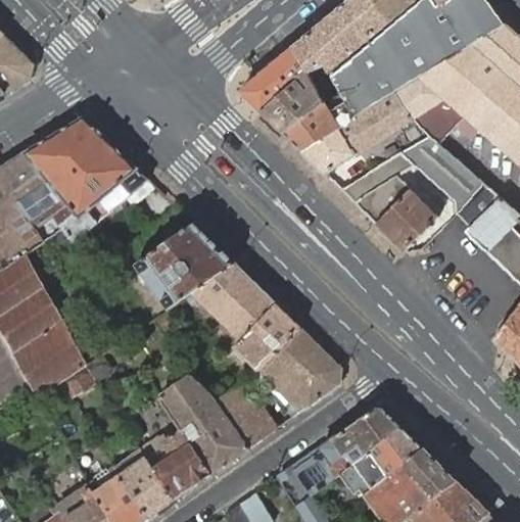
[(421,75),(476,40),(463,21),(488,4),(485,0),(446,0),(441,4),(437,0),(409,0),(384,21),(369,0),(346,0),(320,22),(290,47),(303,70),(305,74),(321,64),(337,91),(352,115),(390,92),(421,74),(421,75)]
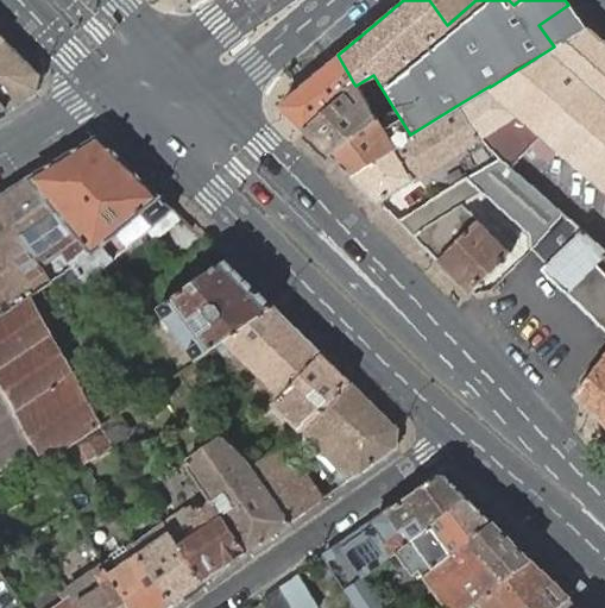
[(429,0),(447,25),(476,0),(429,0)]
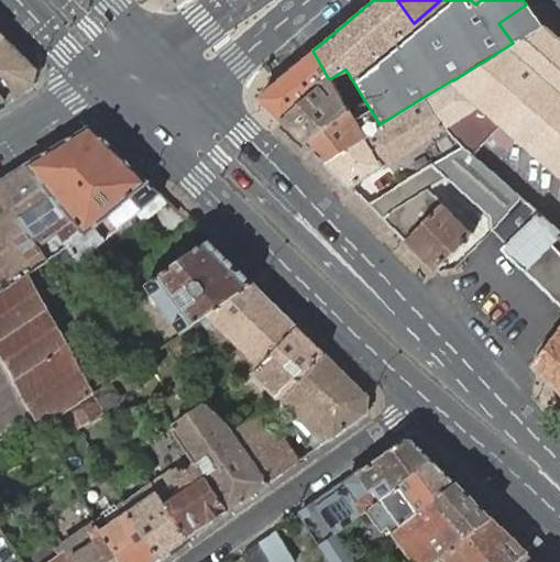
[(513,43),(542,26),(526,4),(498,23),(513,43)]
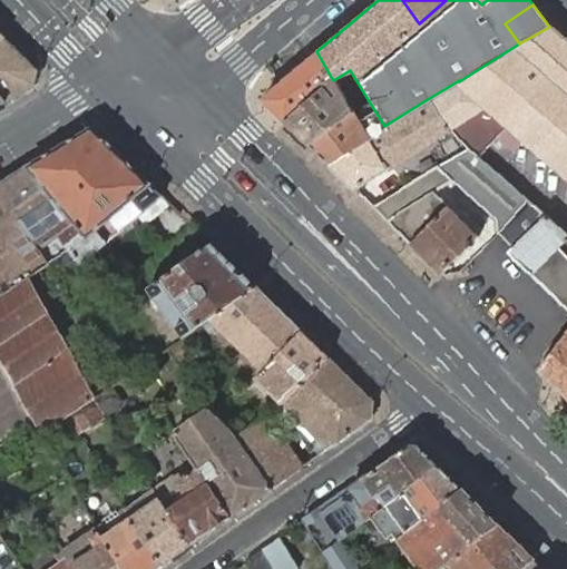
[(566,41),(549,27),(519,43),(459,81),(459,80),(426,100),(445,128),(465,147),(484,163),(512,129),(566,177),(566,41)]
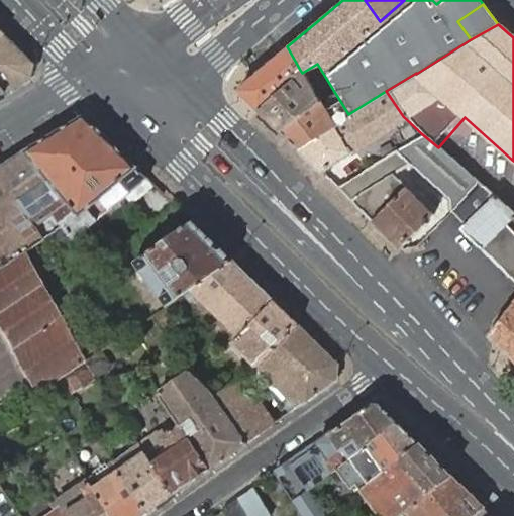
[(1,33),(0,34),(0,87),(4,92),(29,75),(31,64),(31,63),(1,33)]
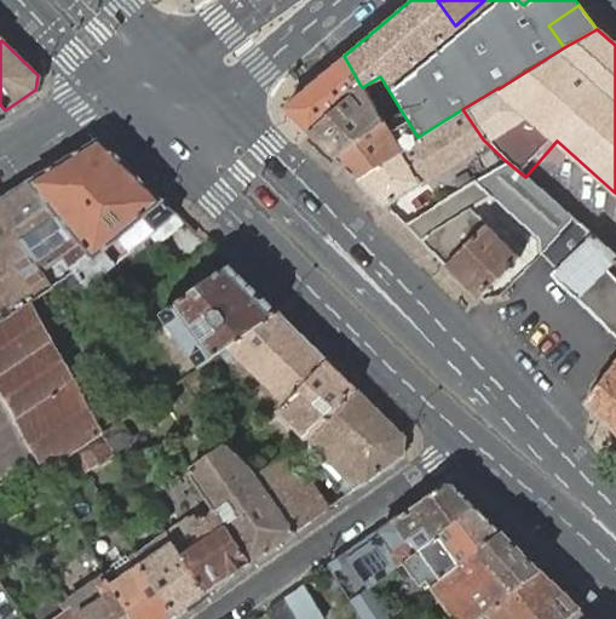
[(282,108),(308,132),(360,84),(344,56),(282,108)]
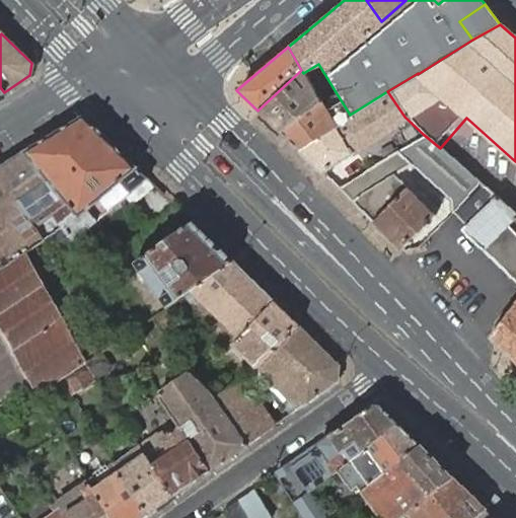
[(258,111),(279,132),(318,100),(303,73),(301,70),(258,111)]
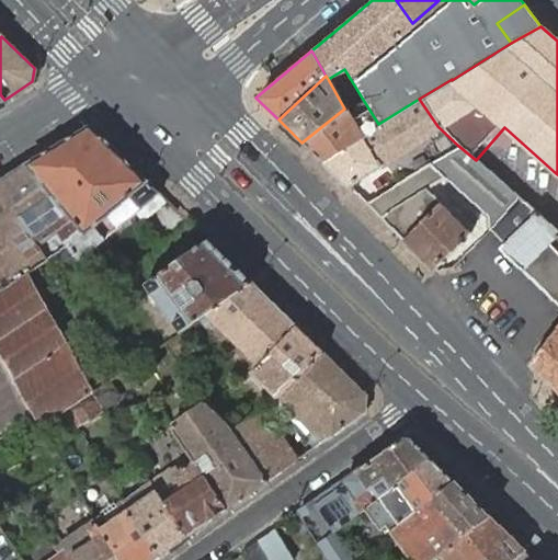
[(380,127),(378,124),(362,98),(344,109),(302,143),(321,162),(380,127)]
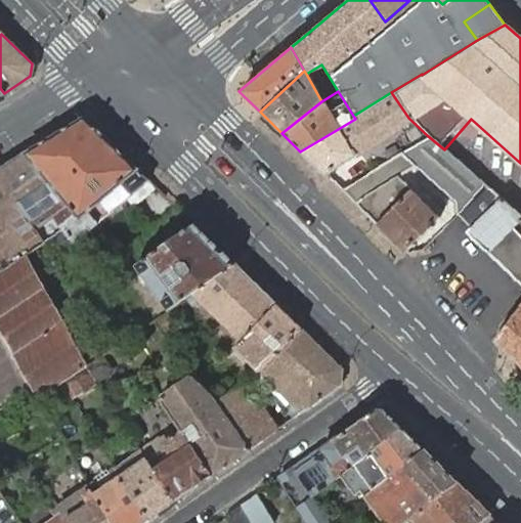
[(322,173),(408,118),(391,92),(353,116),(355,119),(300,151),(322,173)]
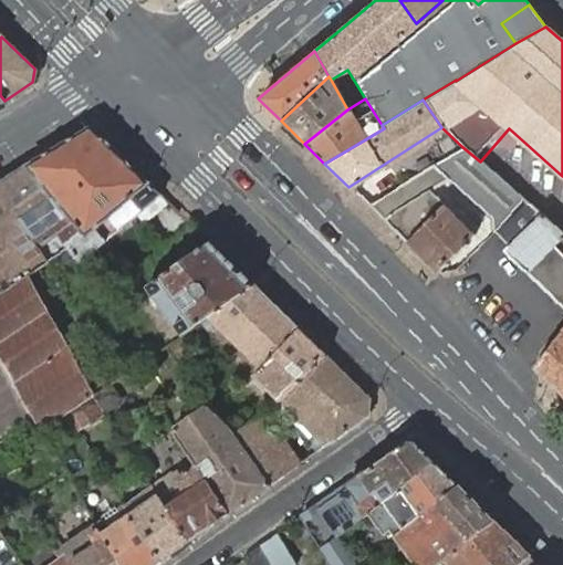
[(89,126),(30,160),(58,198),(50,213),(70,248),(84,259),(163,192),(93,123),(89,126)]
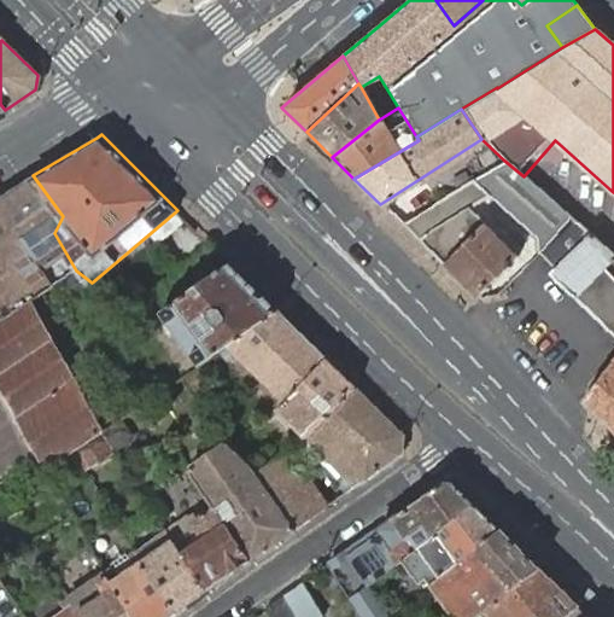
[(596,320),(613,337),(613,255),(595,239),(588,233),(524,176),(503,159),(471,179),(484,191),(483,192),(533,237),(536,249),(554,267),(548,274),(566,292),(596,320)]
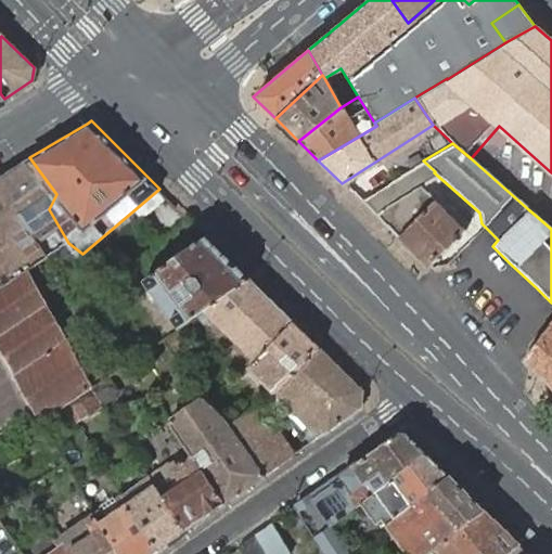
[(29,157),(0,177),(0,187),(50,254),(68,243),(49,209),(56,194),(29,157)]
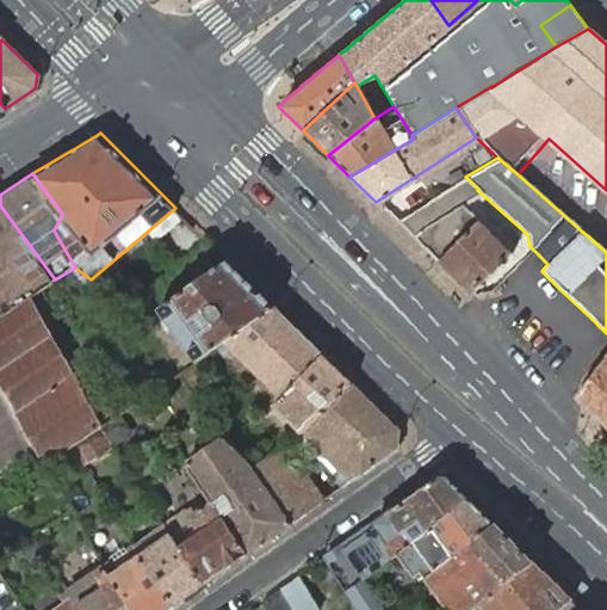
[(395,221),(469,294),(511,252),(462,205),(477,190),(478,189),(465,177),(395,221)]
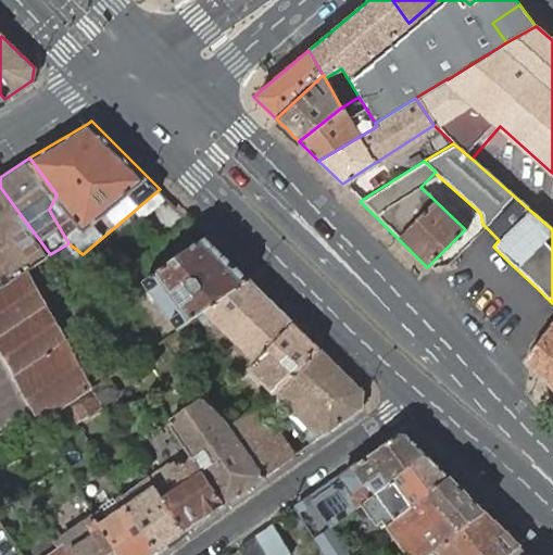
[(0,290),(25,273),(50,254),(0,187),(0,290)]
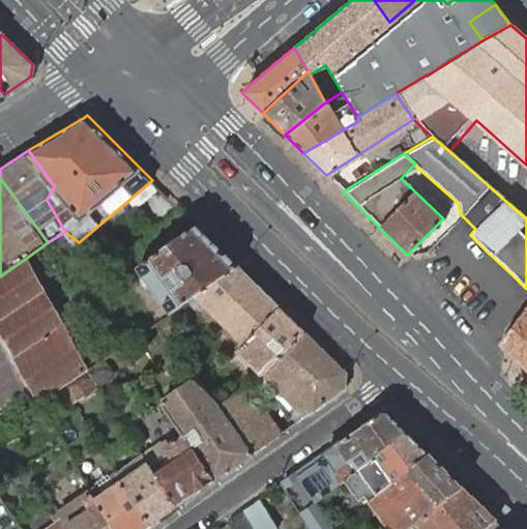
[(238,264),(198,225),(138,267),(170,313),(188,299),(238,264)]
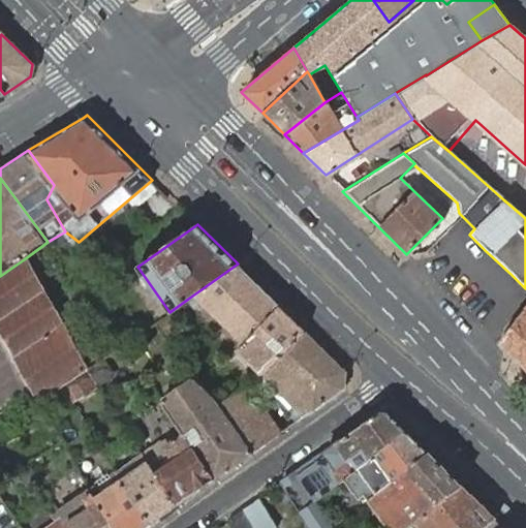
[(24,259),(0,276),(0,325),(33,386),(40,401),(61,387),(85,371),(24,259)]
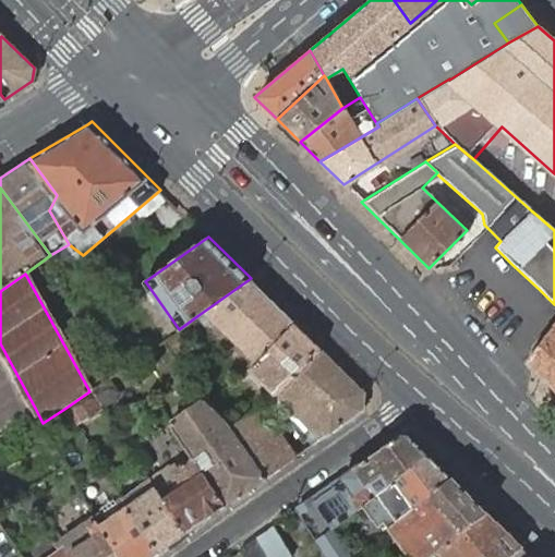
[(294,322),(251,278),(198,315),(206,322),(214,314),(260,359),(294,322)]
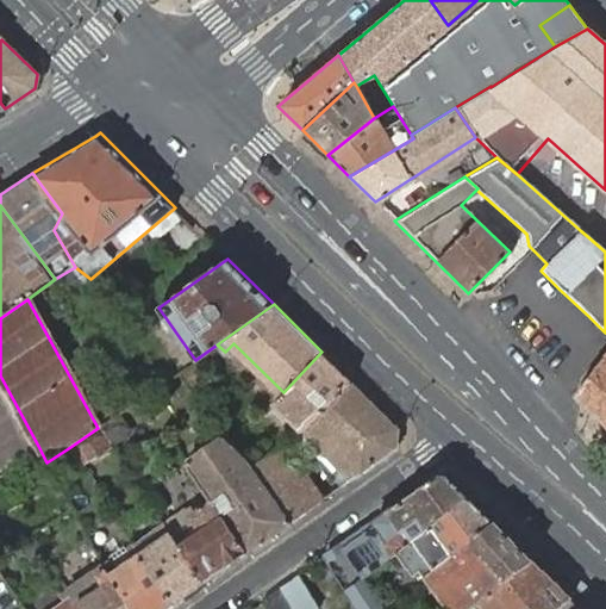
[(349,379),(322,352),(283,392),(273,402),(300,429),(349,379)]
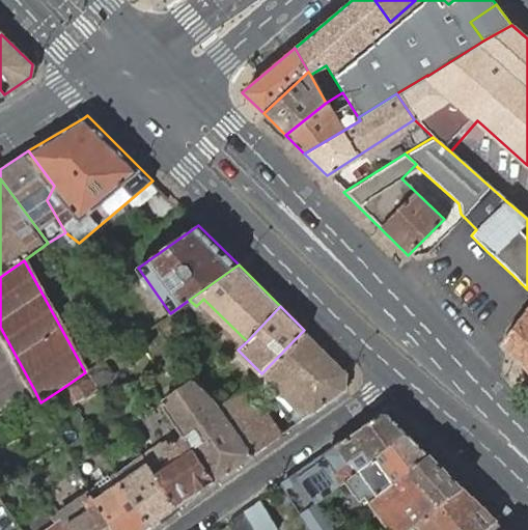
[(527,306),(499,344),(527,372),(527,306)]
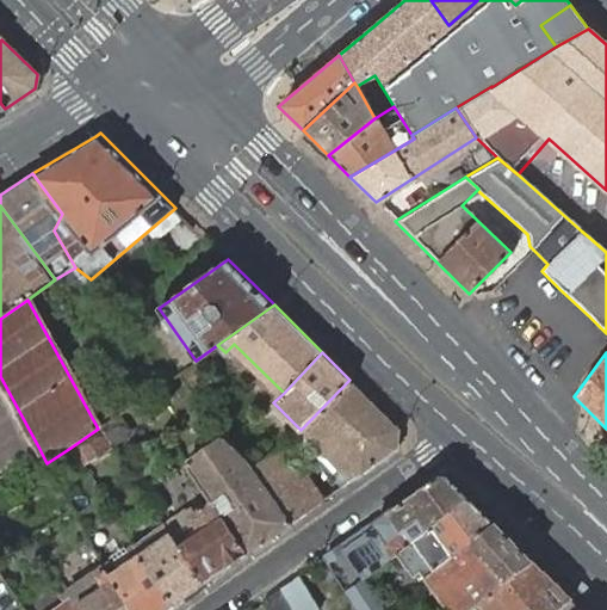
[(0,443),(1,445),(0,447),(0,470),(38,447),(0,376),(0,443)]
